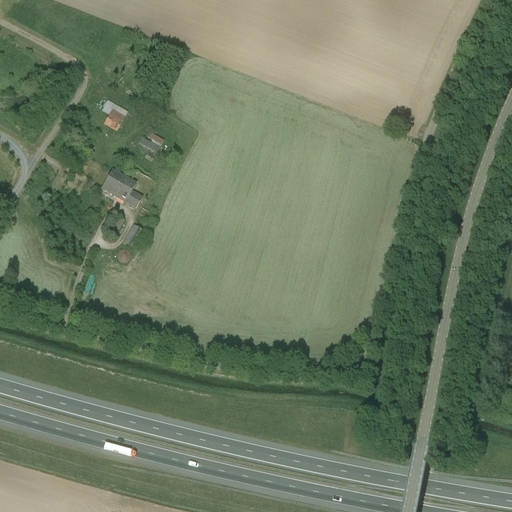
[(117,133),(128,113),(115,105),(103,125),(117,133)]
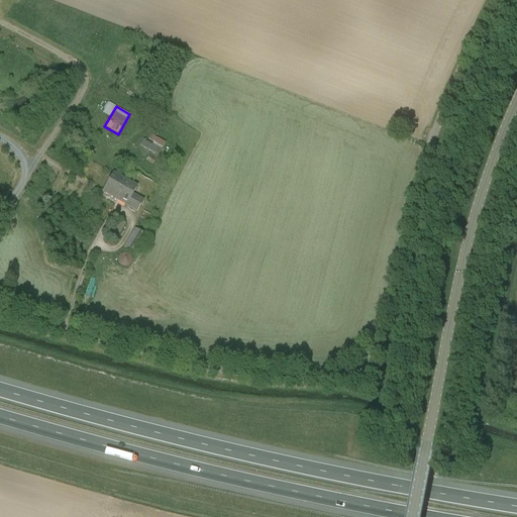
[(158,157),(165,142),(151,134),(148,139),(144,138),(139,146),(158,157)]
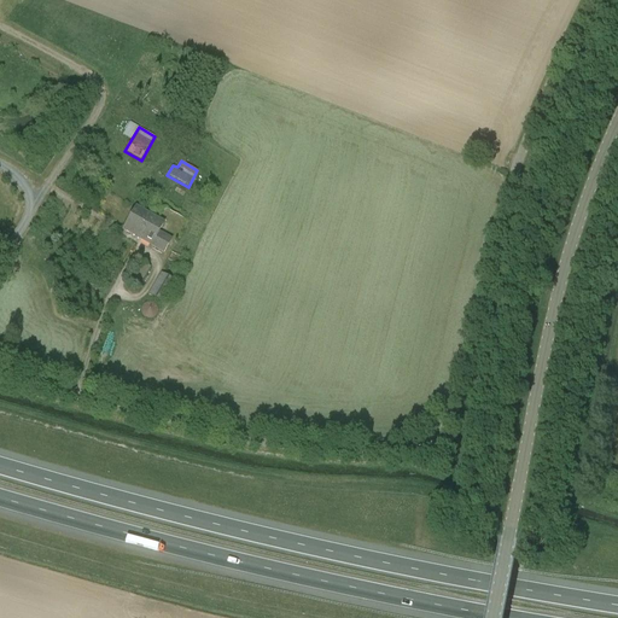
[(170,182),(168,187),(175,192),(174,192),(184,197),(187,191),(179,186),(178,187),(170,182)]
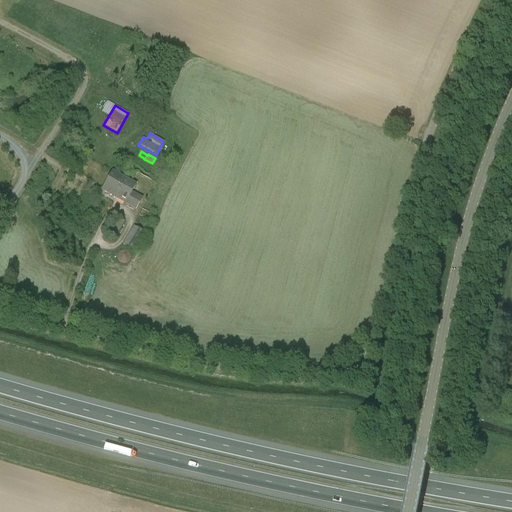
[(136,210),(142,198),(131,192),(136,184),(113,171),(102,190),(136,210)]
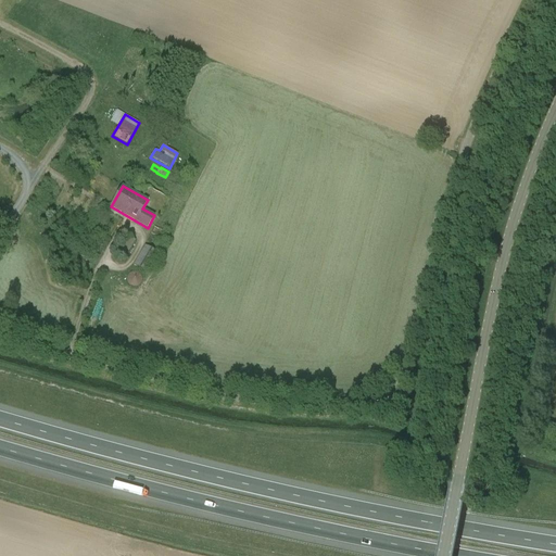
[(171,235),(154,227),(151,235),(166,242),(171,235)]
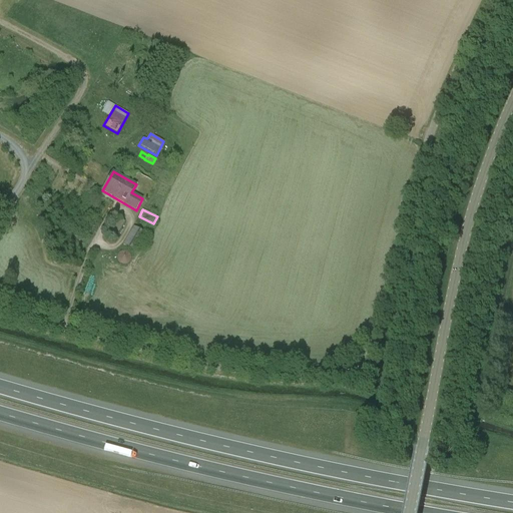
[(104,234),(114,239),(124,222),(115,216),(104,234)]
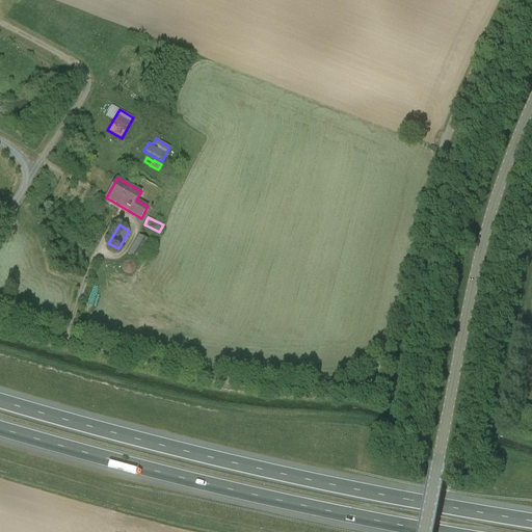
[(127,255),(140,262),(151,242),(138,235),(127,255)]
